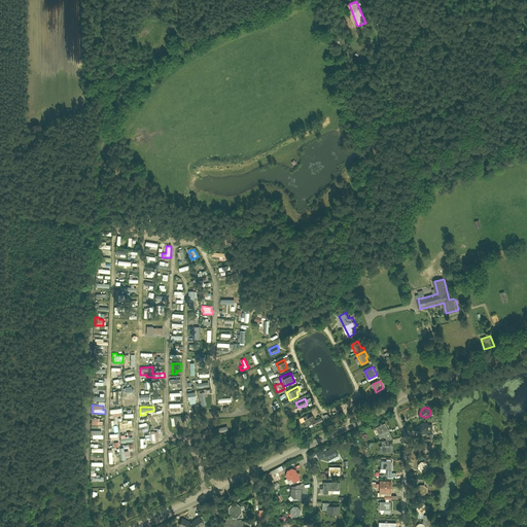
[(306,424),(316,419),(313,411),(303,416),(306,424)]
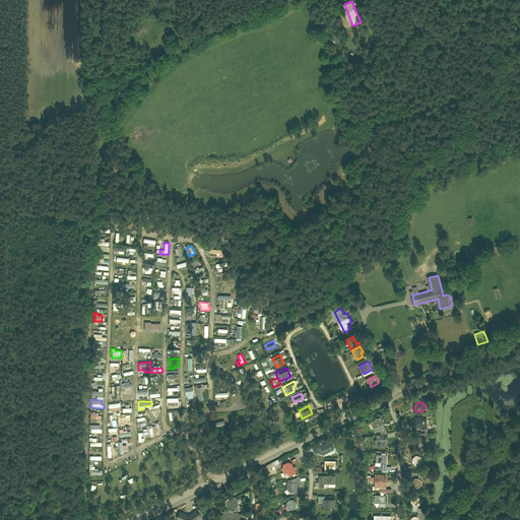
[(156,419),(155,416),(158,415),(157,412),(154,413),(153,411),(148,412),(150,420),(156,419)]
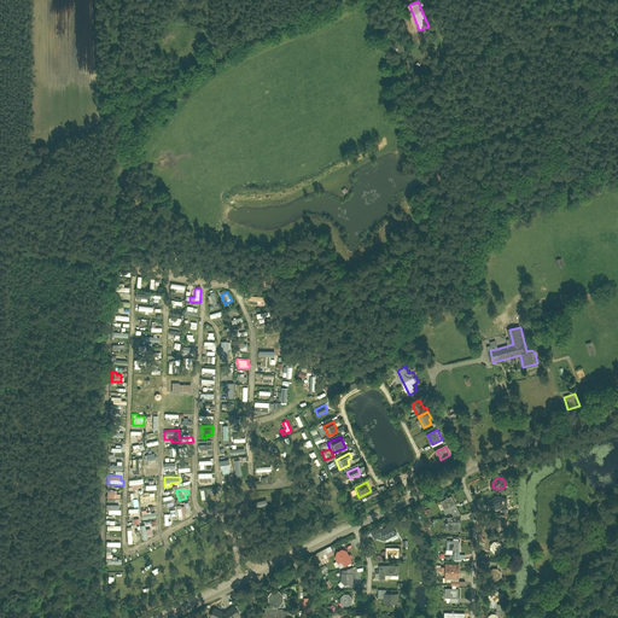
[(167,502),(167,507),(174,506),(173,495),(163,496),(163,502),(167,502)]
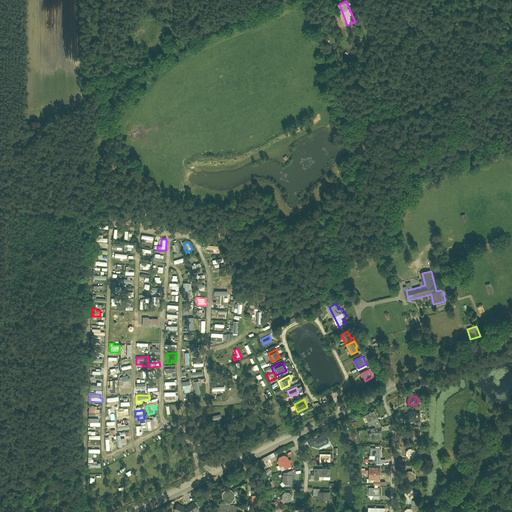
[(376,410),(366,415),(371,426),(381,420),(376,410)]
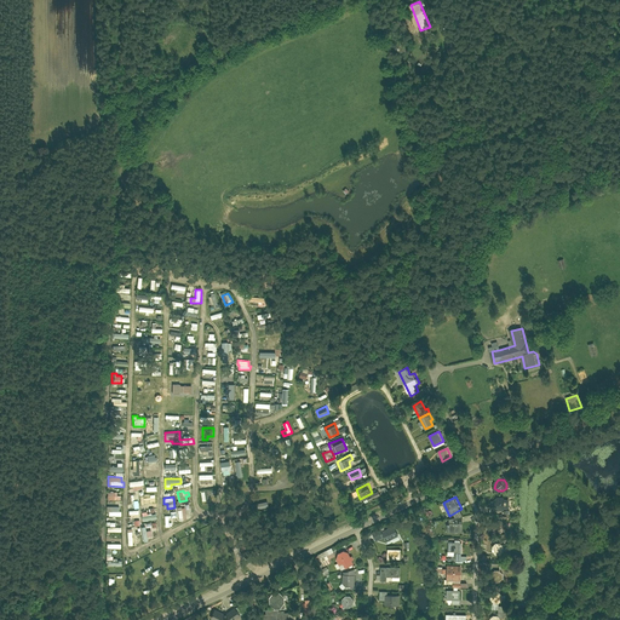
[(498,498),(495,501),(494,506),(498,510),(503,510),(506,506),(506,501),(504,498),(498,498)]
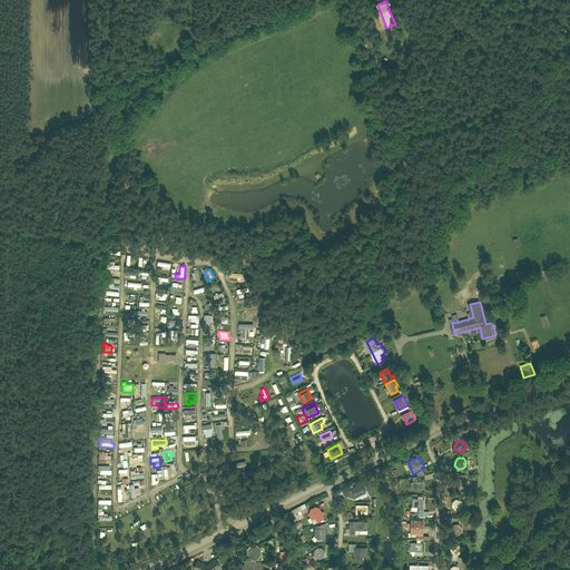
[(426,473),(414,477),(414,481),(412,481),(412,489),(426,489),(426,473)]
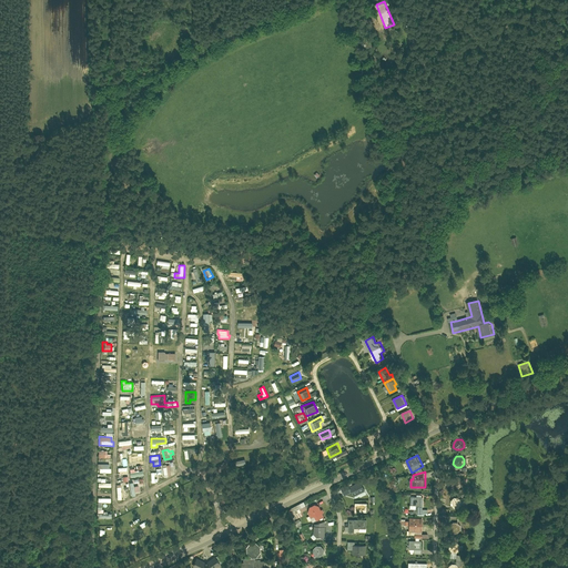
[(455,473),(453,476),(452,480),(455,484),(459,484),(463,480),(463,476),(460,473),(455,473)]
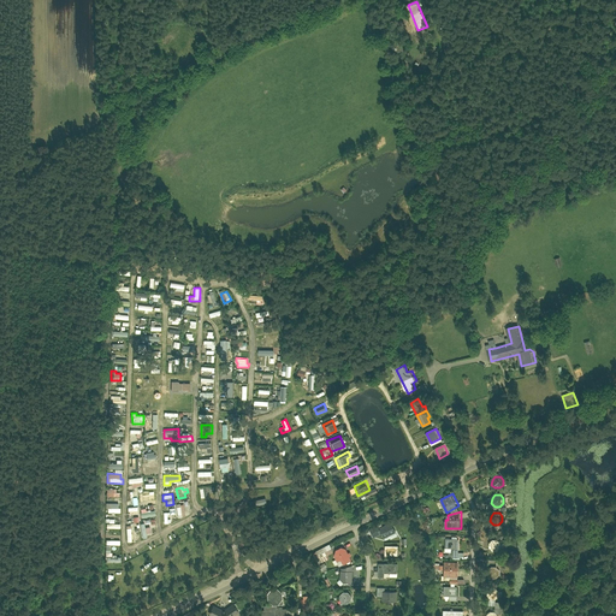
[(392,521),(380,527),(385,537),(398,531),(392,521)]
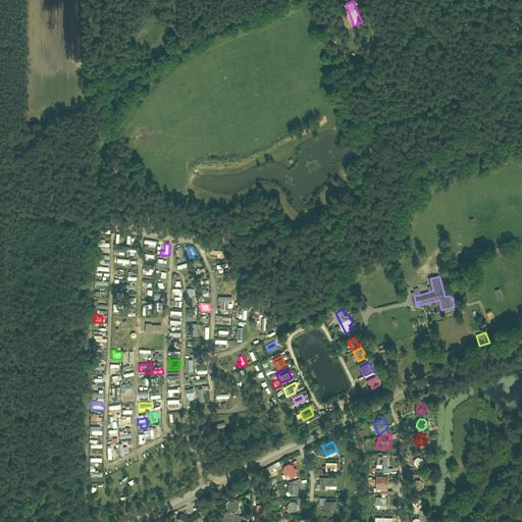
[(127,447),(123,447),(122,444),(119,444),(120,456),(124,456),(124,452),(127,452),(127,447)]
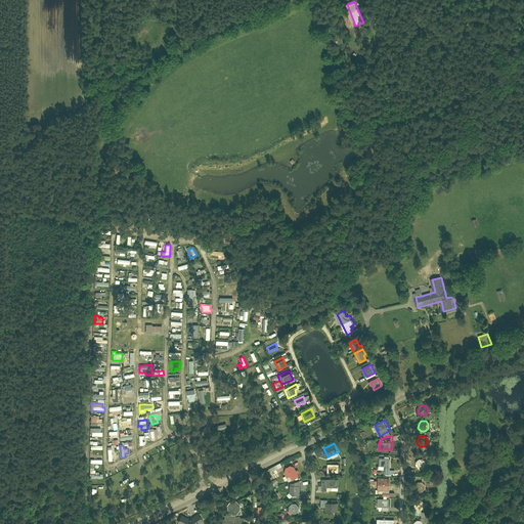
[(391,457),(380,457),(380,466),(391,466),(391,457)]
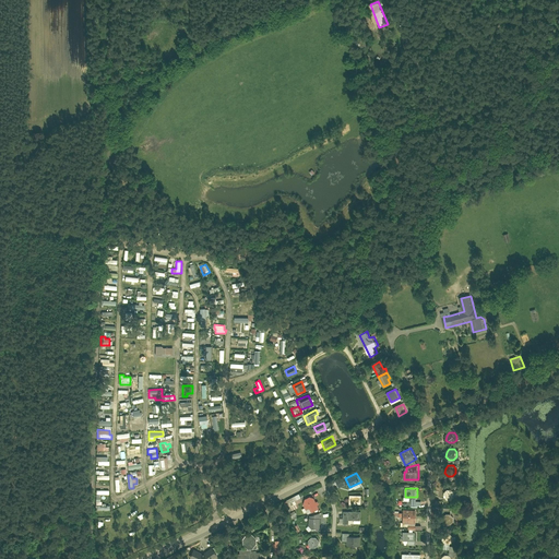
[(449,488),(445,491),(445,496),(448,499),(452,499),(455,496),(455,491),(453,488),(449,488)]
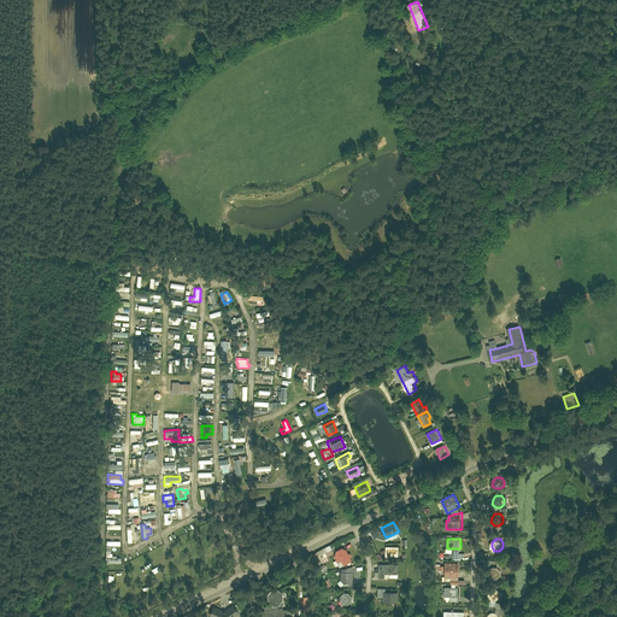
[(329,559),(328,556),(334,553),(330,545),(312,553),(316,563),(322,559),(323,562),(329,559)]
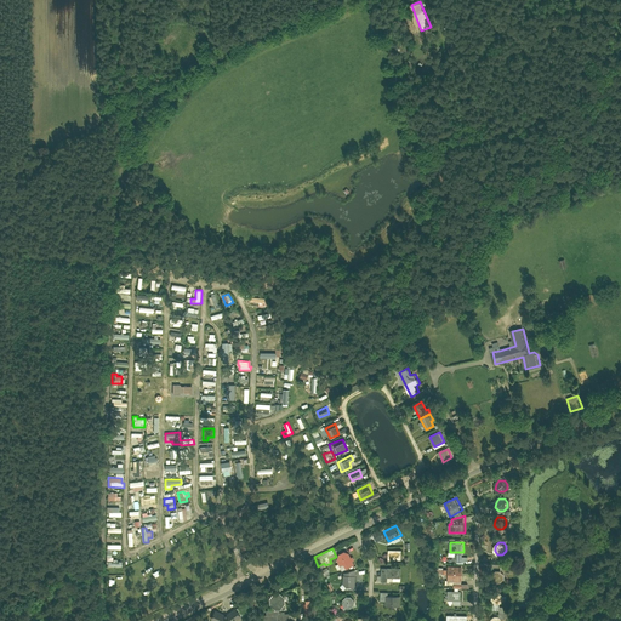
[(346,550),(340,553),(339,559),(343,570),(355,564),(354,559),(355,559),(354,556),(353,557),(351,552),(346,550)]
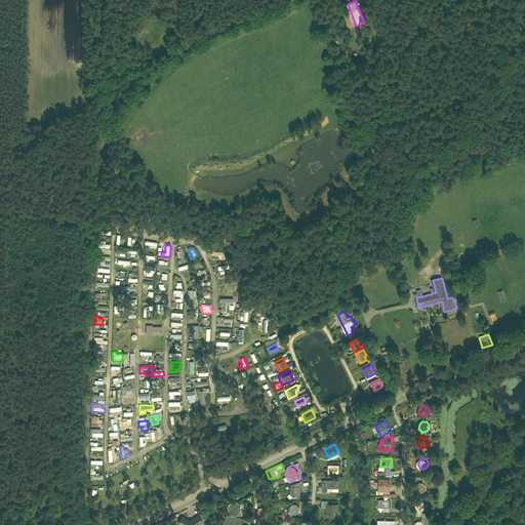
[(340,465),(329,465),(329,473),(340,473),(340,465)]
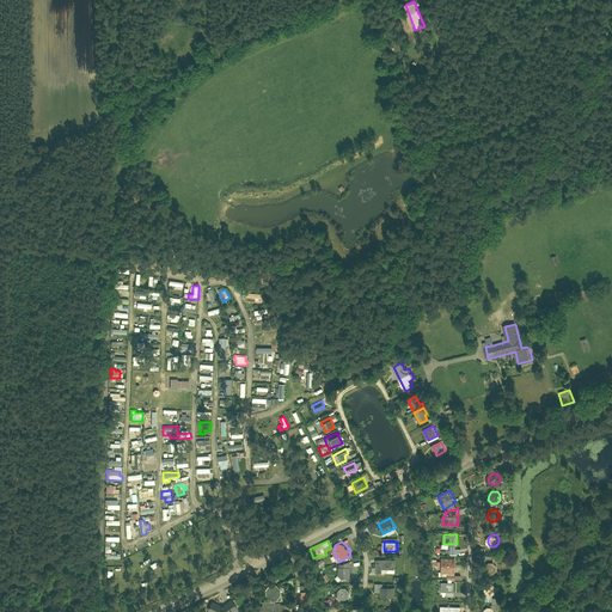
[(457,558),(442,557),(442,571),(457,573),(457,558)]
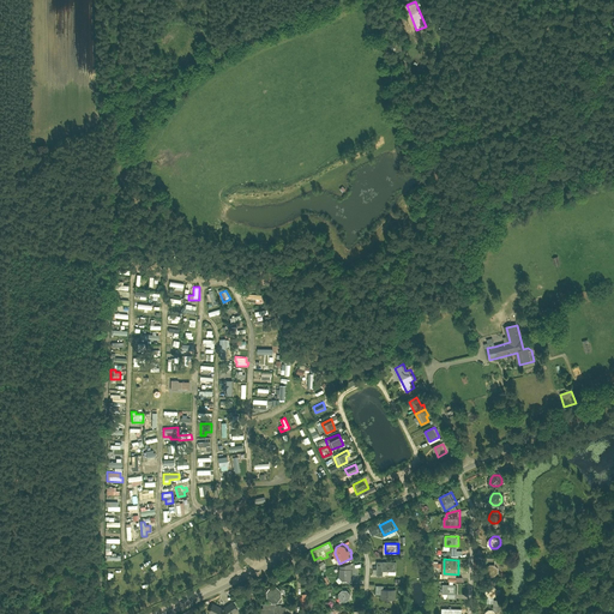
[(397,561),(378,560),(378,570),(397,571),(397,561)]
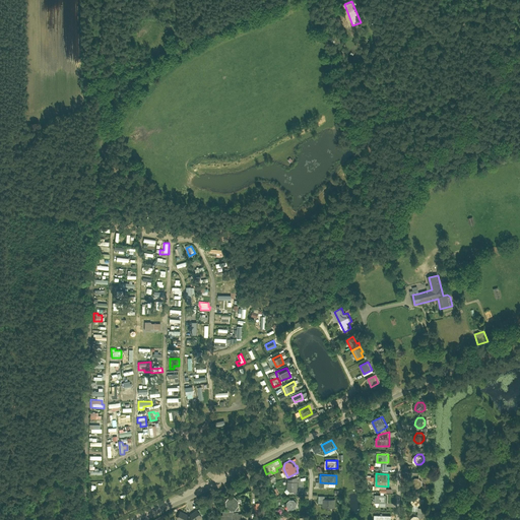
[(299,476),(288,478),(288,486),(291,486),(290,491),(299,491),(299,481),(299,480),(299,476)]
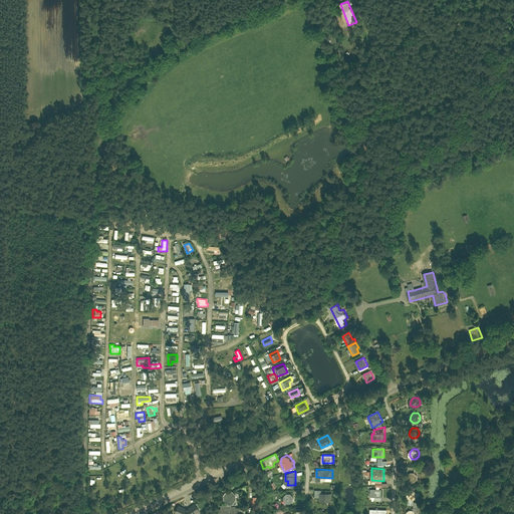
[(416,472),(412,472),(409,474),(409,478),(411,482),(415,482),(418,479),(418,475),(416,472)]
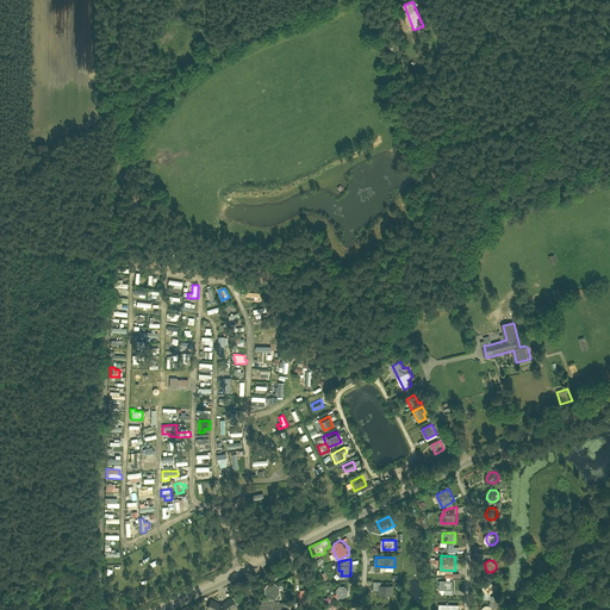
[(454,580),(441,580),(441,590),(454,590),(454,580)]
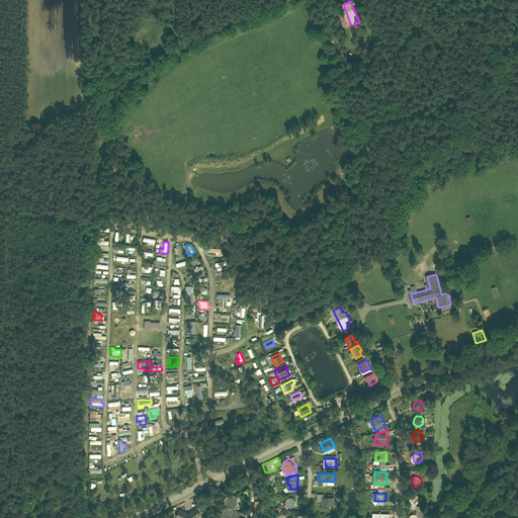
[(230,494),(226,498),(227,503),(231,508),(236,507),(239,503),(239,497),(235,494),(230,494)]
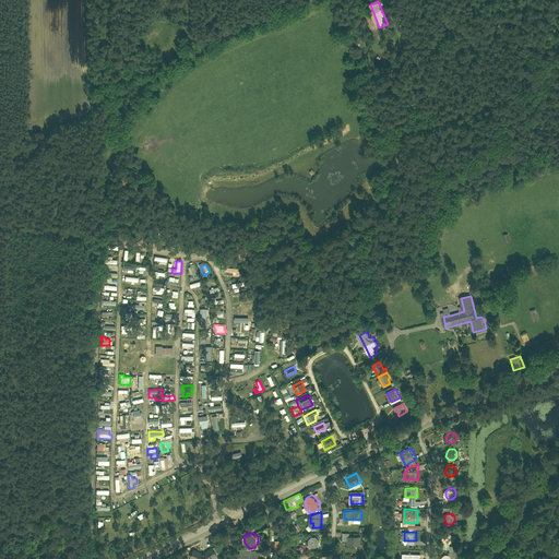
[(447,533),(442,536),(442,540),(444,544),(450,544),(453,540),(454,536),(451,533),(447,533)]
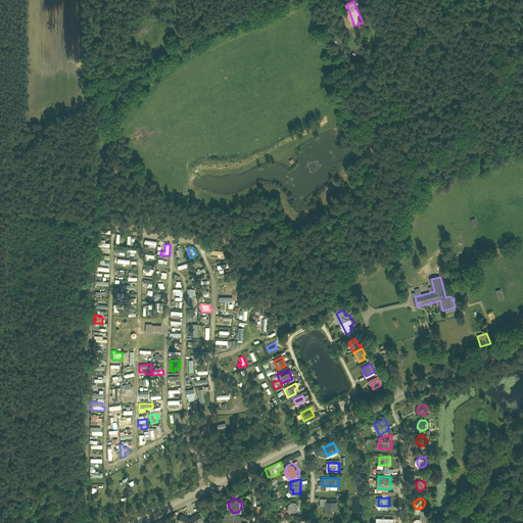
[(338,502),(326,501),(326,509),(338,510),(338,502)]
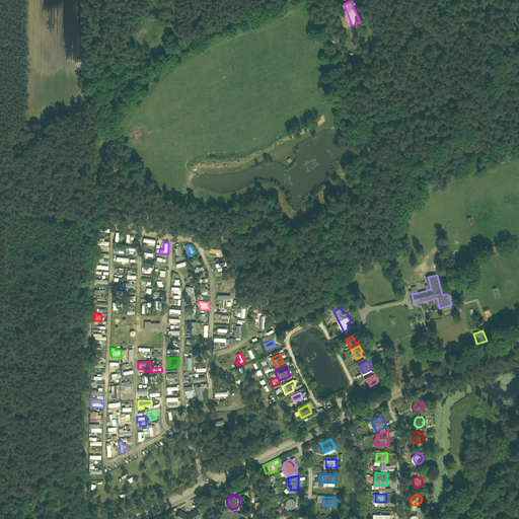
[(297,501),(294,498),(291,498),(288,500),(288,505),(290,507),(294,507),(297,505),(297,501)]
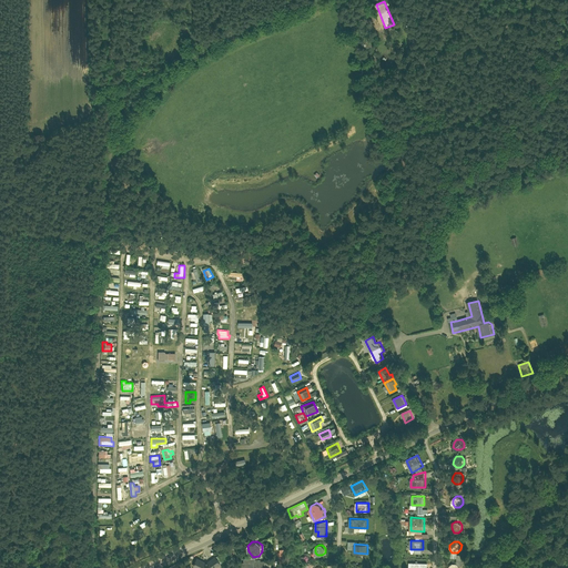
[(208,561),(199,557),(194,566),(199,567),(215,567),(223,563),(217,556),(209,561),(208,561)]
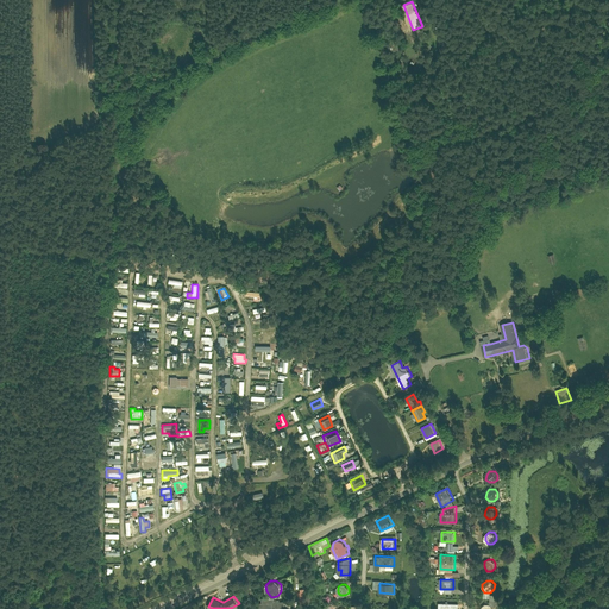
[(259,602),(258,608),(290,608),(292,600),(281,600),(281,598),(276,598),(276,597),(263,598),(263,602),(259,602)]
